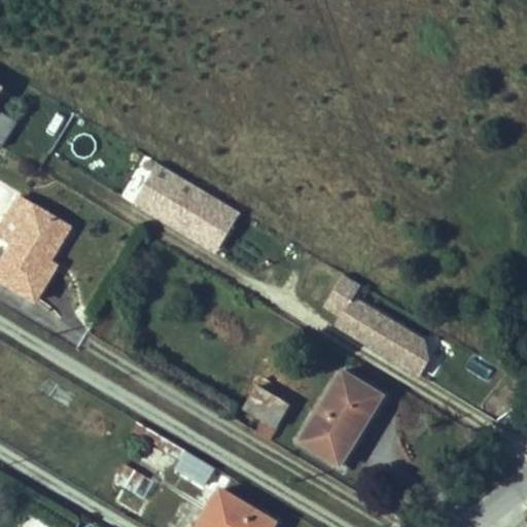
[(216,253),(241,212),(159,163),(134,204),(216,253)]
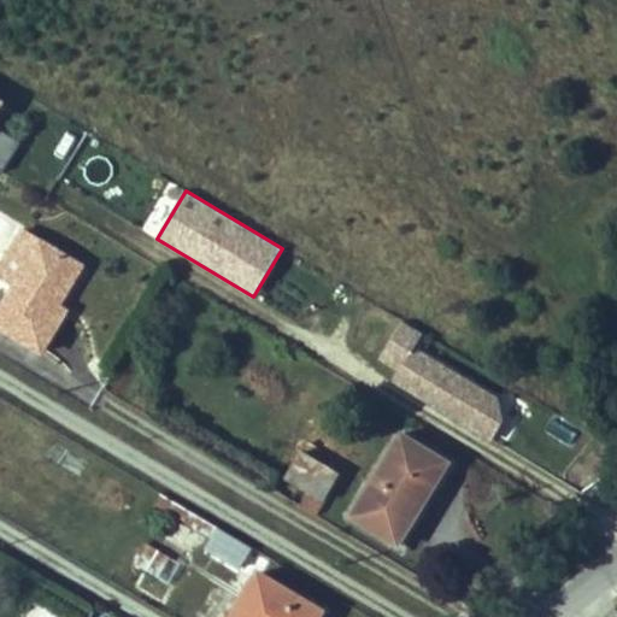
[(58,306),(82,266),(23,231),(0,268),(0,274),(17,285),(0,312),(0,325),(42,352),(68,311),(58,306)]
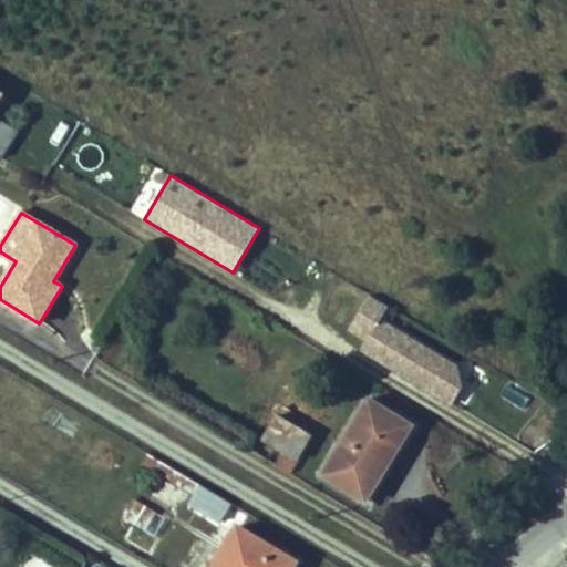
[(371,296),(350,329),(369,340),(381,321),(389,307),(371,296)]
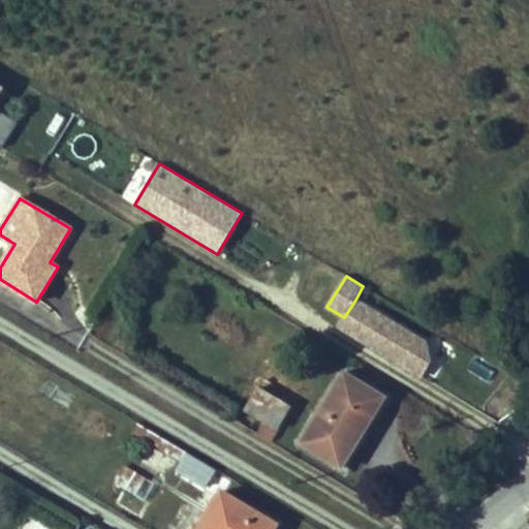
[(339,327),(422,376),(431,361),(426,342),(355,300),(344,317),(339,327)]
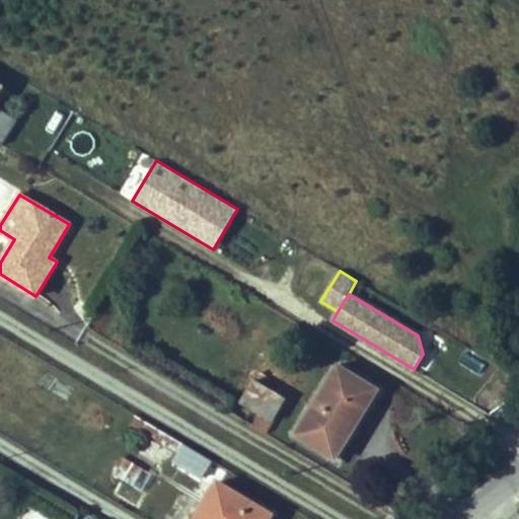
[(296,435),(337,459),(379,389),(339,365),(296,435)]
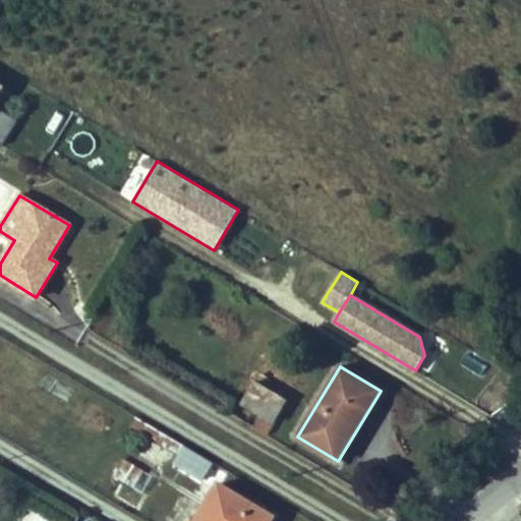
[(286,401),(255,383),(242,403),(262,414),(274,421),(286,401)]
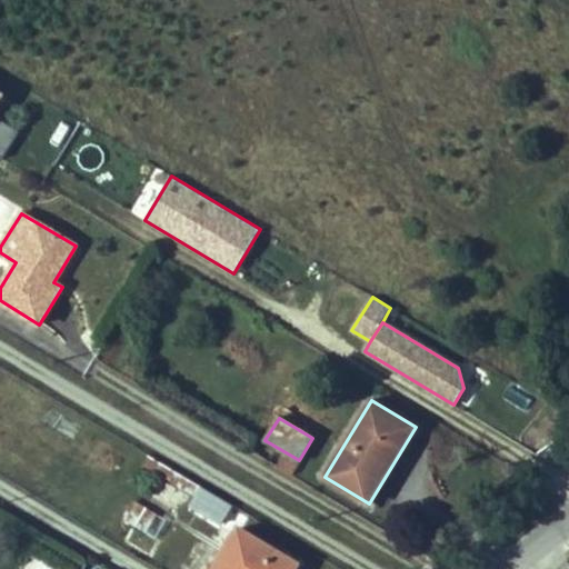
[(286,452),(277,467),(290,476),(299,460),(286,452)]
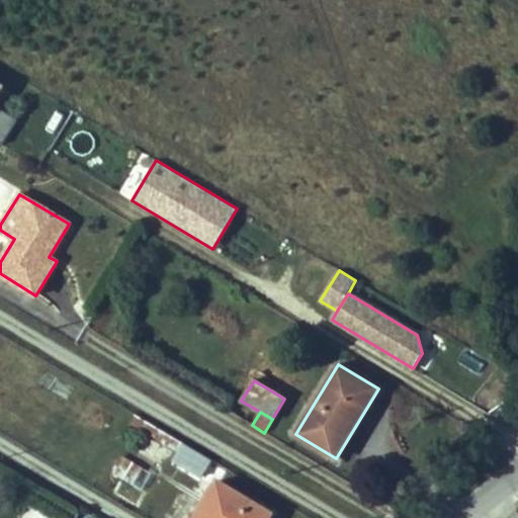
[(137,455),(160,467),(171,448),(148,436),(137,455)]
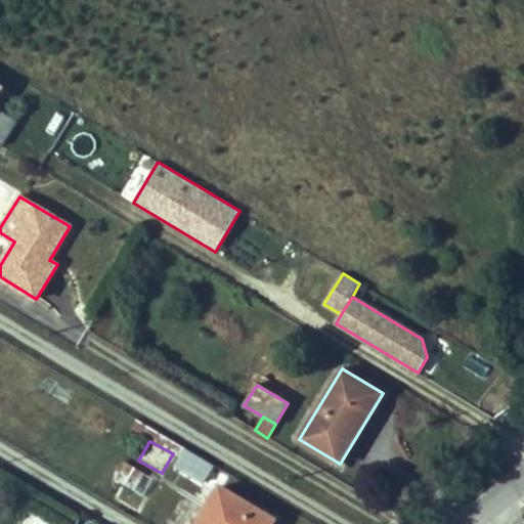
[(215,465),(186,447),(177,463),(206,479),(215,465)]
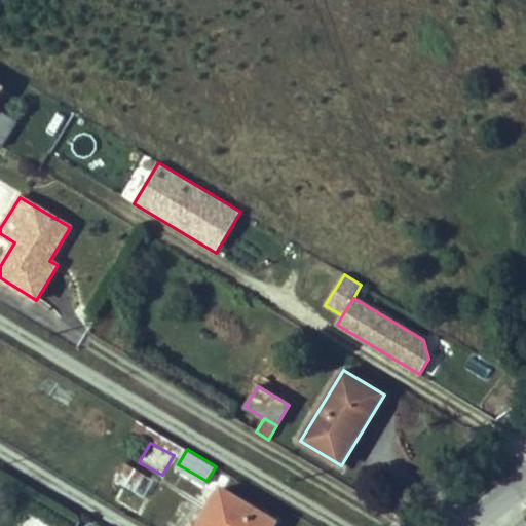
[(113,480),(136,493),(146,476),(123,462),(113,480)]
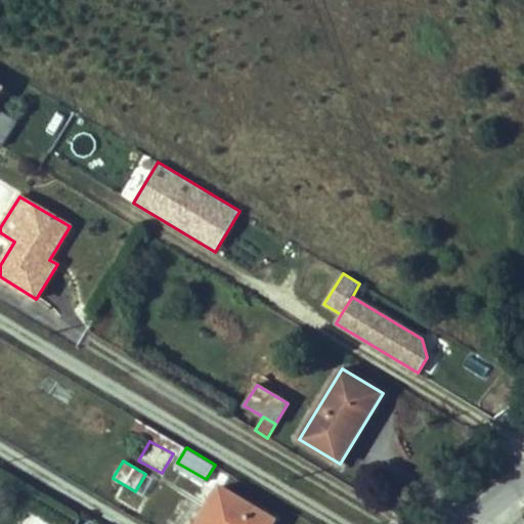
[(271,523),(276,517),(221,484),(198,523),(271,523)]
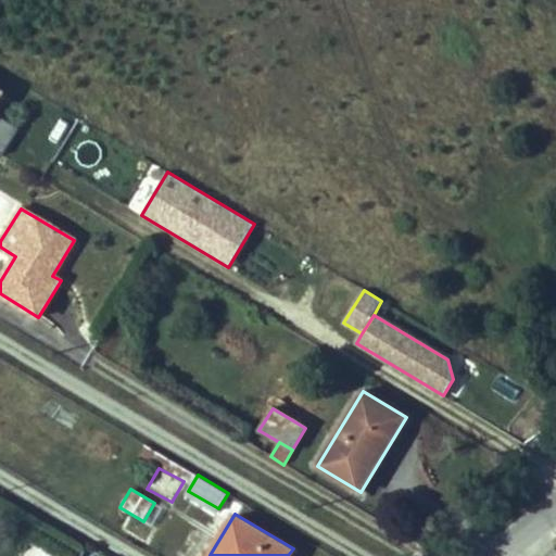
[(135,519),(128,530),(146,541),(152,529),(135,519)]
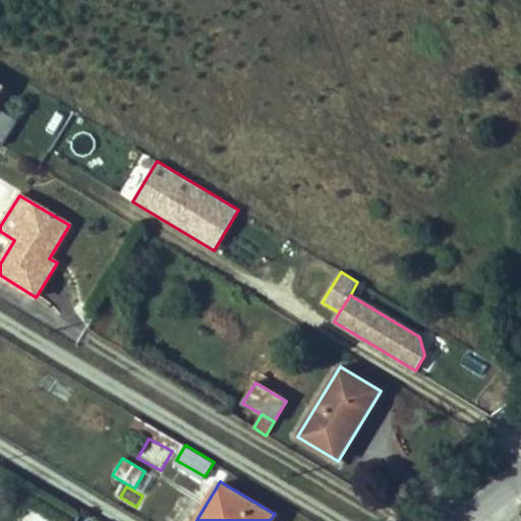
All buildings are outlined.
